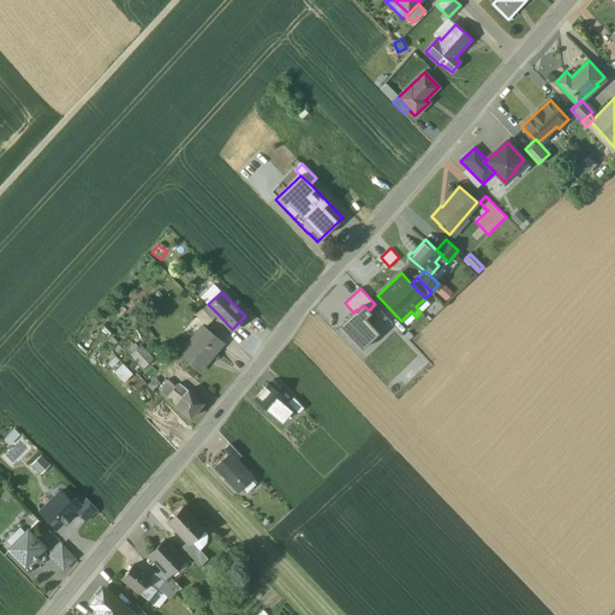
[(252,312),(237,297),(232,303),(245,316),(244,317),(245,320),(252,312)]
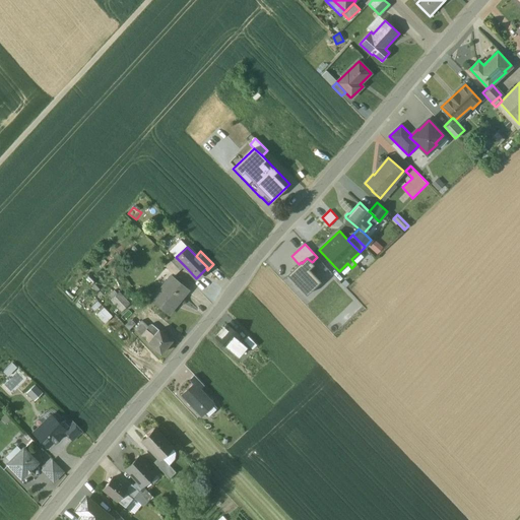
[(185,266),(176,257),(172,262),(180,270),(185,266)]
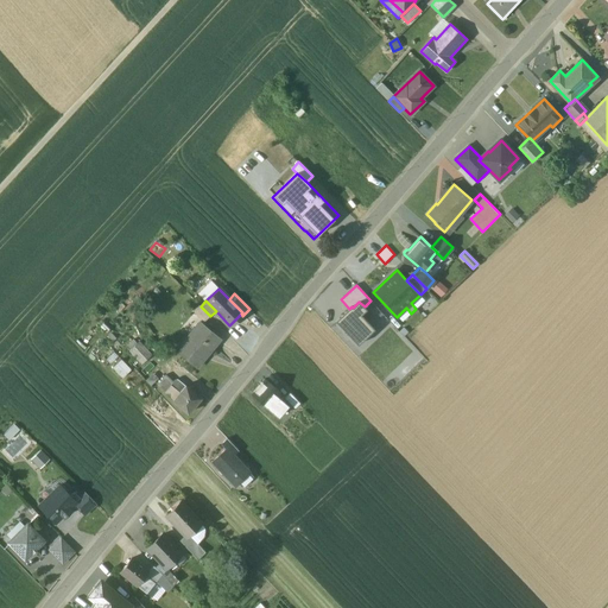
[(336,321),(358,344),(375,329),(361,315),(367,310),(365,306),(359,302),(353,308),(352,306),(349,309),(336,321)]
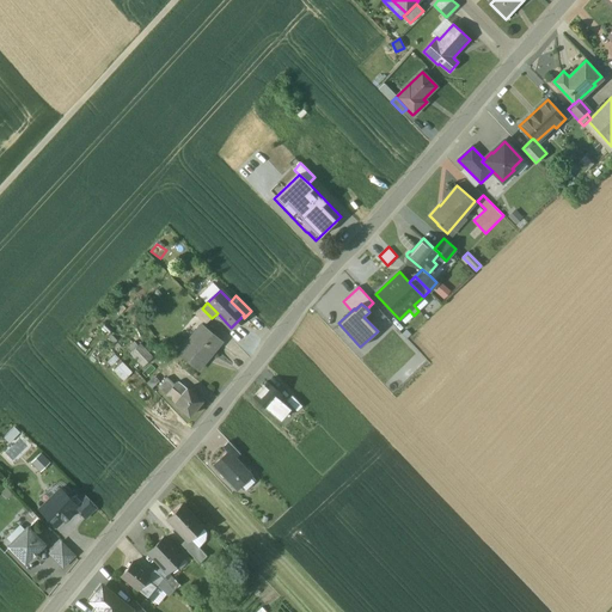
[(202,308),(201,307),(195,313),(206,325),(212,318),(202,308)]
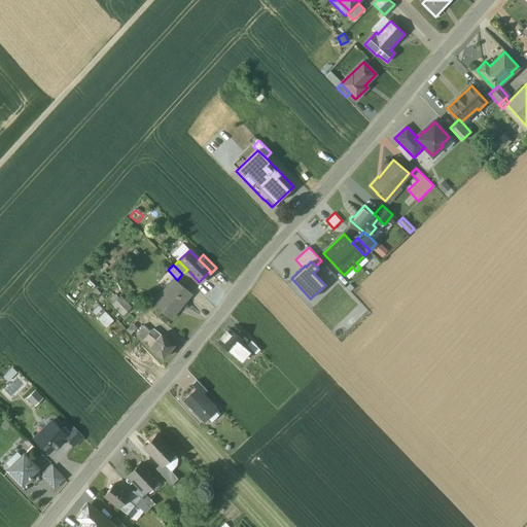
[(173,280),(153,304),(171,318),(190,294),(173,280)]
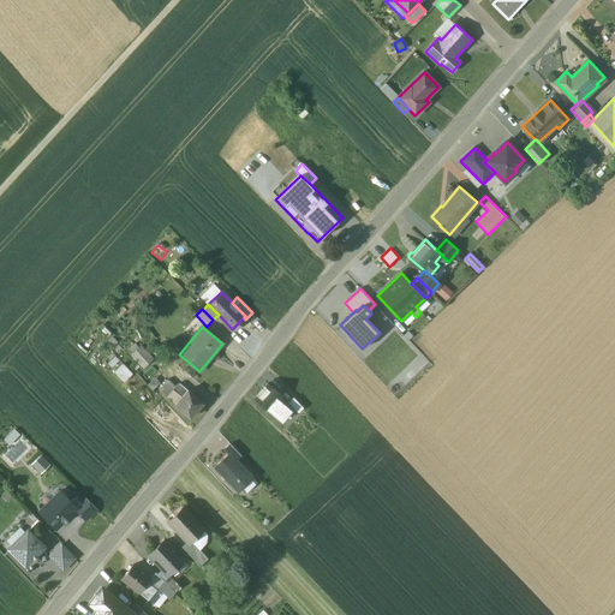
[(153,358),(139,345),(130,353),(143,366),(153,358)]
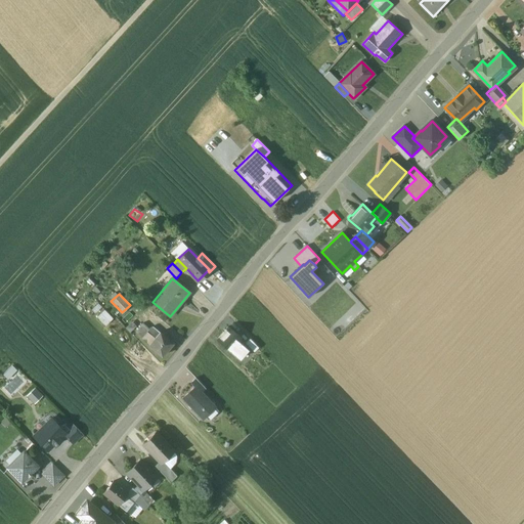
[(97,316),(106,325),(113,318),(104,310),(97,316)]
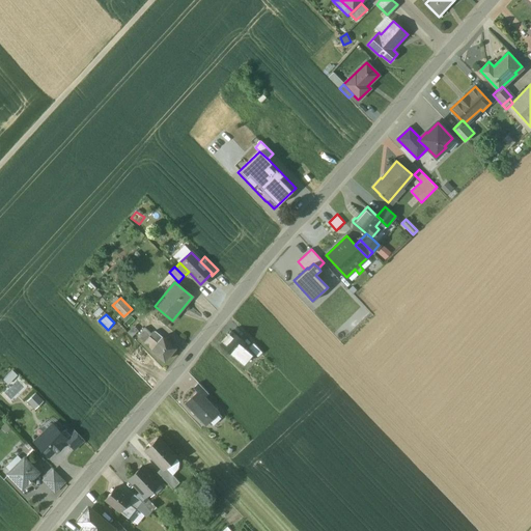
[(145,327),(138,335),(144,341),(149,336),(151,333),(145,327)]
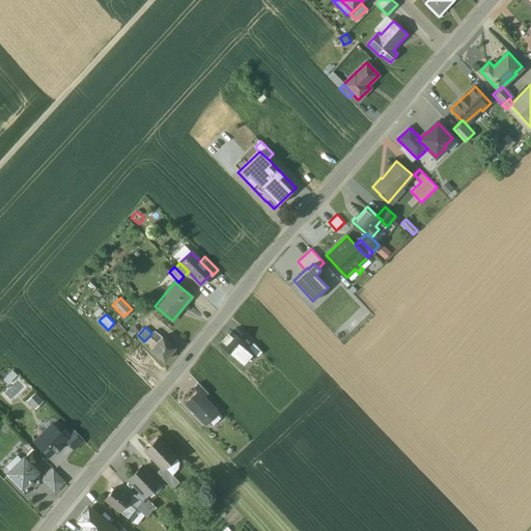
[(243,341),(231,331),(220,343),(232,355),(236,350),(243,341)]
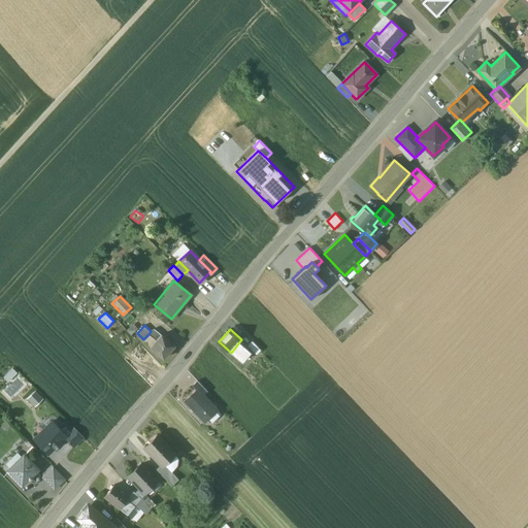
[(157,340),(149,334),(143,339),(143,340),(151,348),(157,340)]
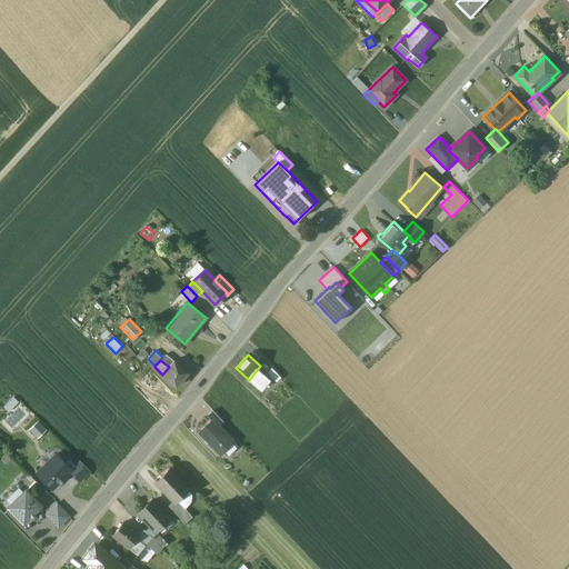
[(169,367),(162,375),(177,387),(188,372),(175,360),(169,367)]
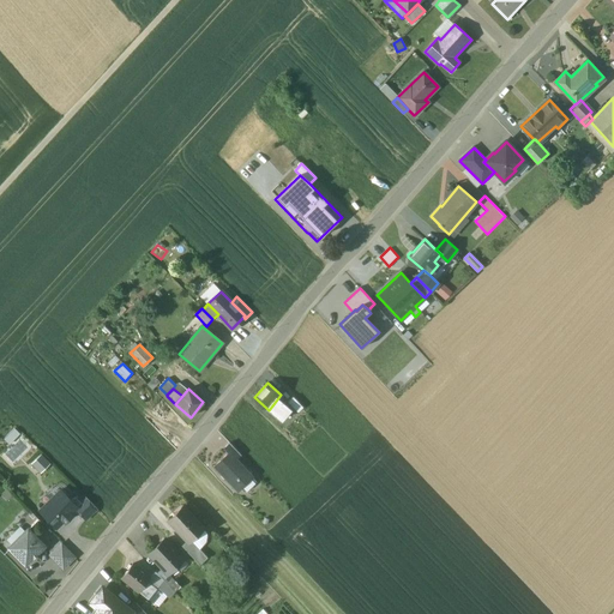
[(304,407),(293,396),(288,401),(298,413),(304,407)]
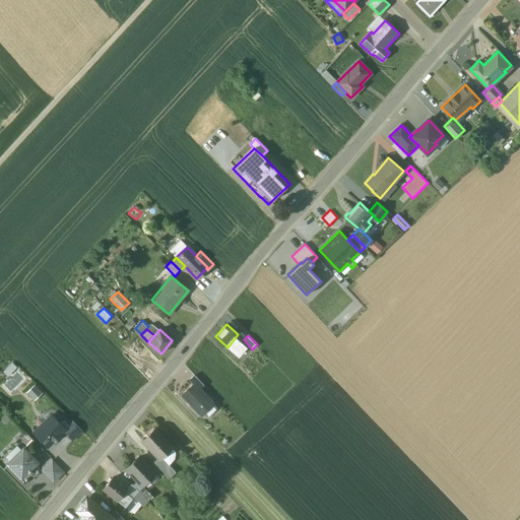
[(243,351),(232,342),(228,347),(239,356),(243,351)]
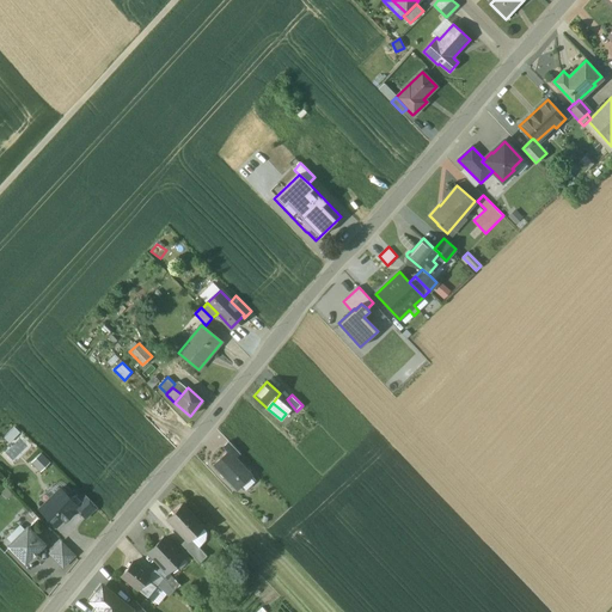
[(239,453),(228,441),(222,447),(227,452),(228,452),(234,458),(239,453)]
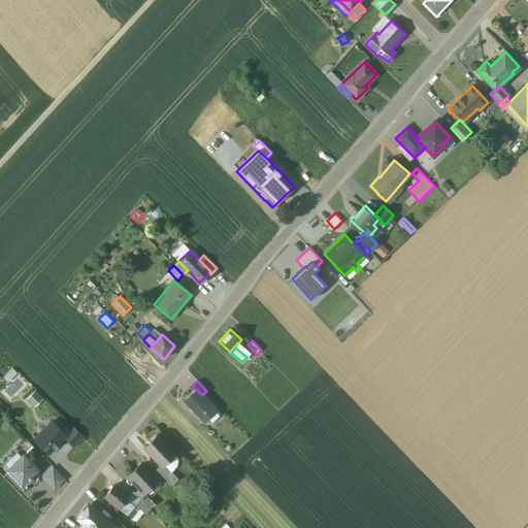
[(35,406),(43,396),(35,389),(27,399),(35,406)]
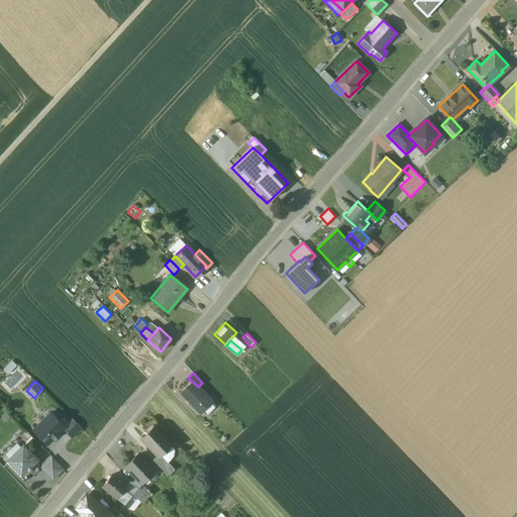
[(198,387),(193,382),(192,382),(181,393),(200,413),(212,402),(198,387)]
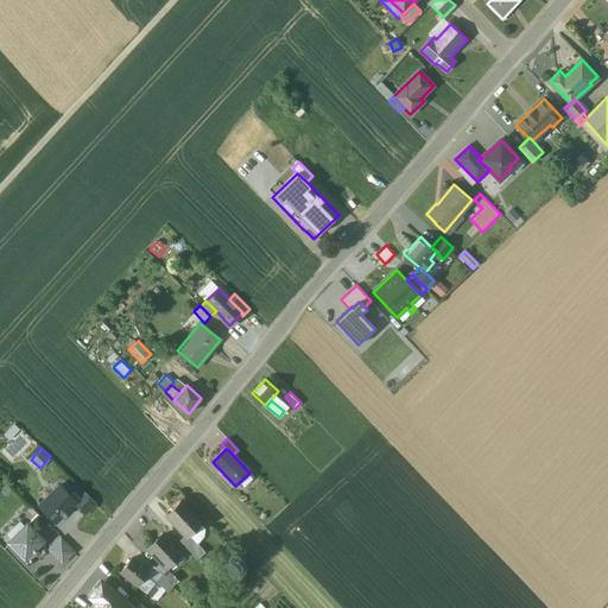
[(59,485),(39,505),(56,521),(63,514),(64,517),(70,511),(69,508),(75,504),(76,501),(70,495),(59,485)]
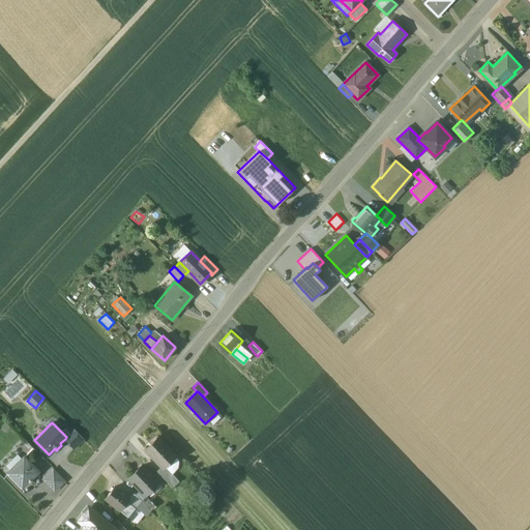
[(69,433),(64,428),(61,432),(66,437),(70,434),(69,433)]
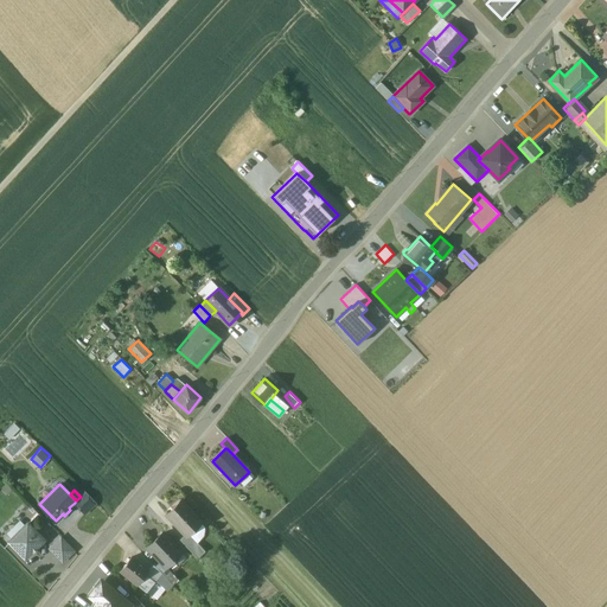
[(96,502),(85,491),(80,496),(81,497),(76,500),(75,503),(84,512),(96,502)]
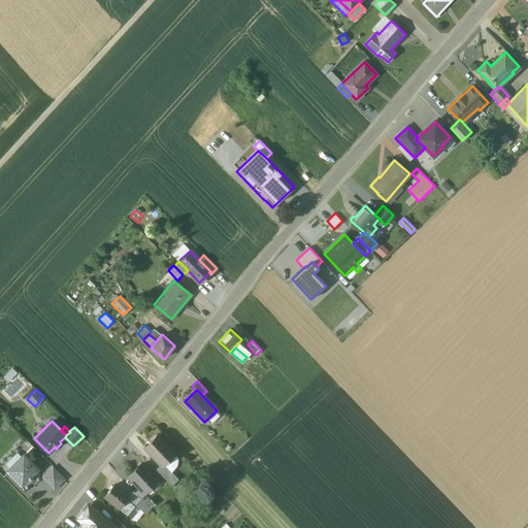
[(176,455),(158,434),(149,442),(150,443),(145,448),(162,466),(163,467),(176,455)]
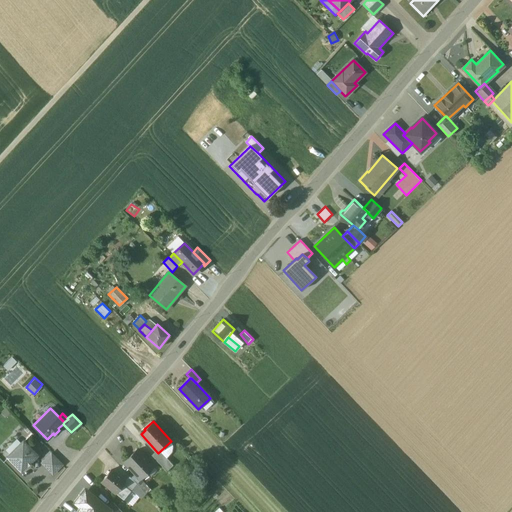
[(23,441),(7,456),(21,470),(36,455),(23,441)]
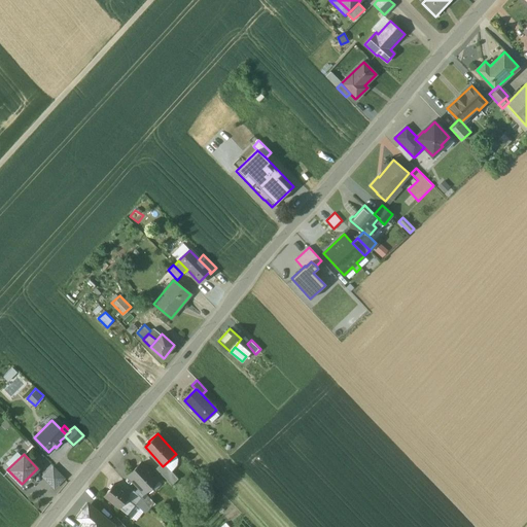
[(157,479),(142,462),(129,475),(144,491),(150,486),(151,485),(151,484),(157,479)]
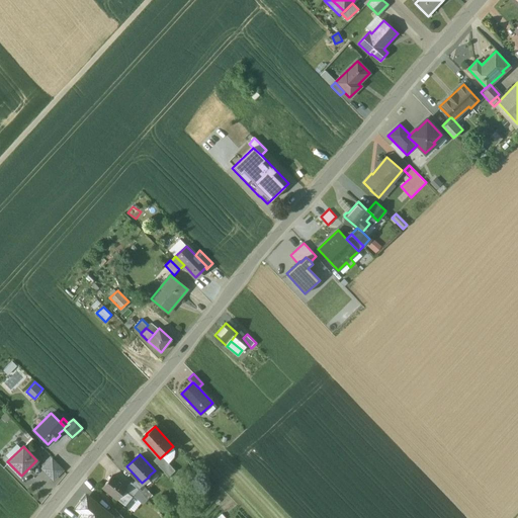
[(168,462),(166,464),(160,458),(159,457),(155,461),(168,476),(175,469),(168,462)]
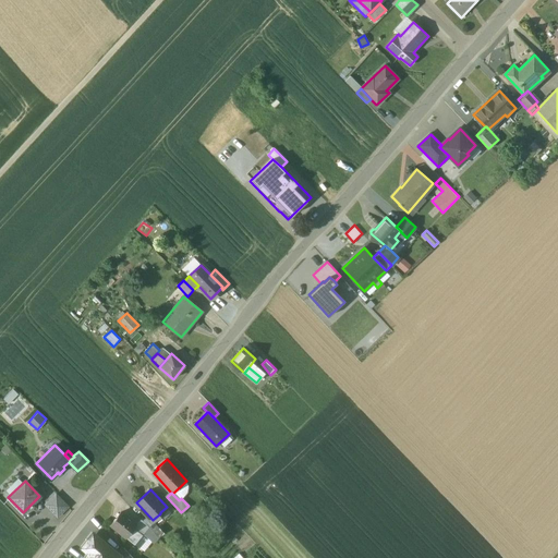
[(56,495),(47,504),(57,516),(67,506),(56,495)]
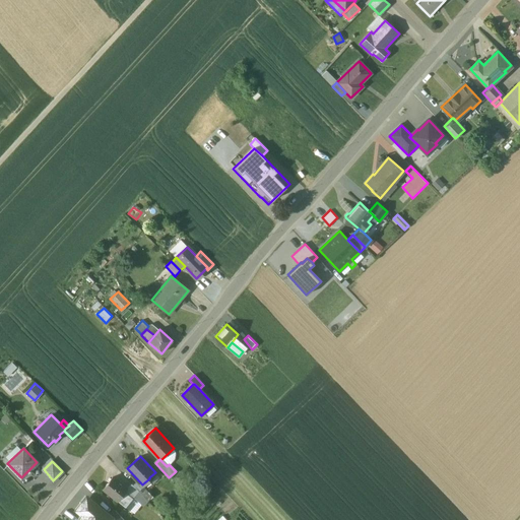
[(127,489),(113,476),(103,489),(117,500),(124,491),(127,489)]
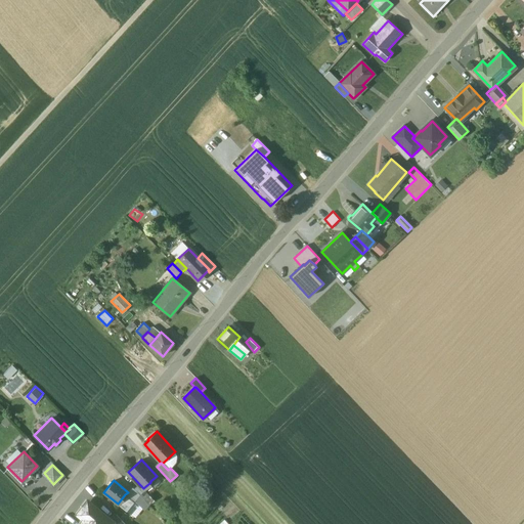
[(139,493),(132,486),(128,492),(125,494),(133,501),(126,511),(130,514),(138,504),(134,499),(139,493)]
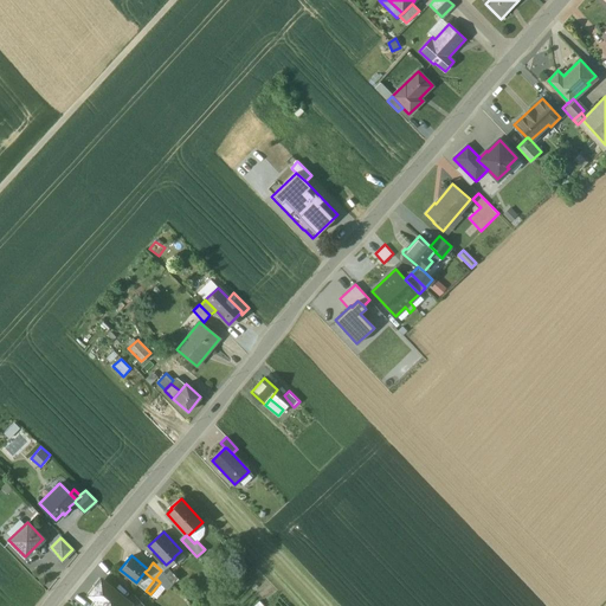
[(173,584),(161,571),(155,578),(160,582),(167,590),(173,584)]
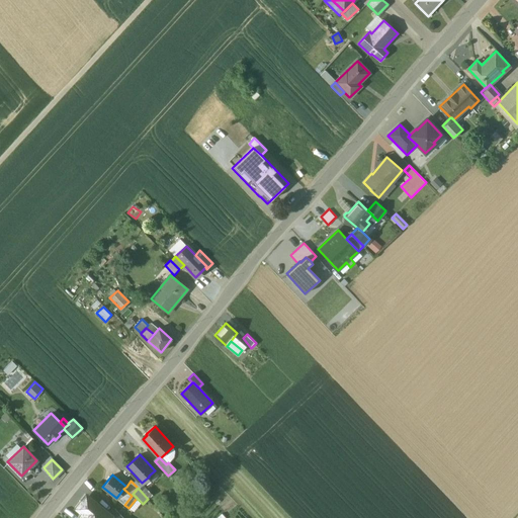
[(123,489),(116,498),(124,505),(132,496),(123,489)]
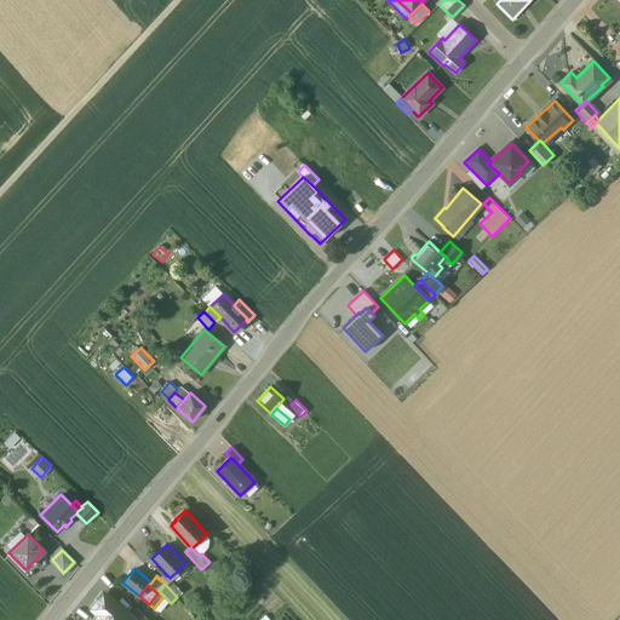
[(122,608),(102,591),(90,606),(98,613),(92,619),(128,619),(130,619),(132,616),(121,608),(122,608)]
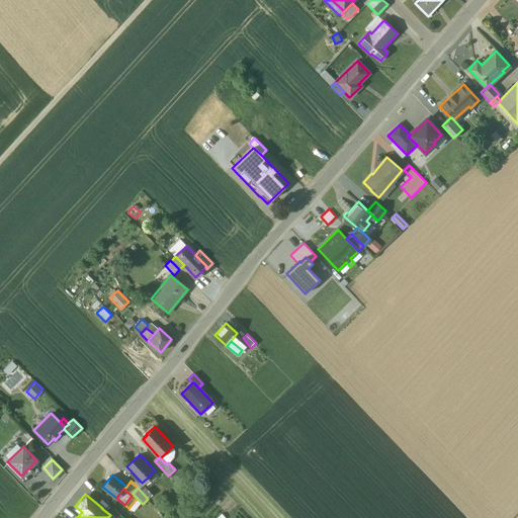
[(110,515),(108,517),(109,517),(123,517),(114,508),(109,515),(110,515)]
